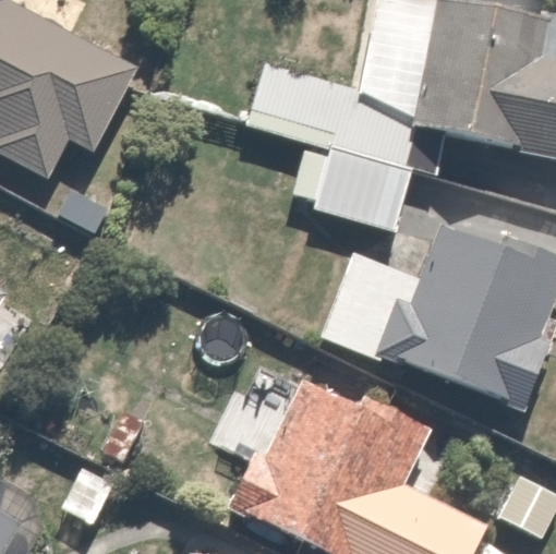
[(0,0),(0,152),(48,178),(69,139),(95,153),(131,83),(141,65),(14,0),(0,0)]
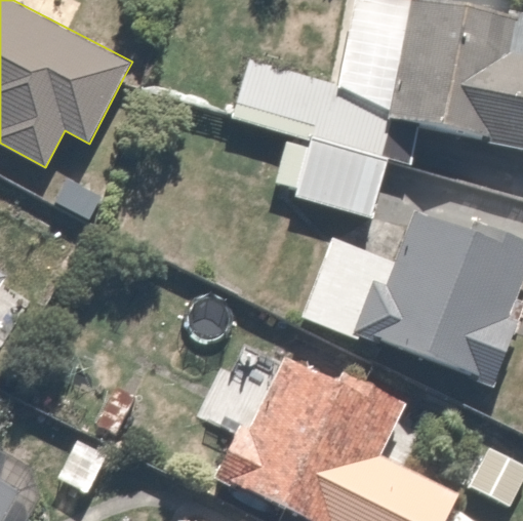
[(390,111),(410,0),(354,0),(338,84),(337,87),(390,111)]
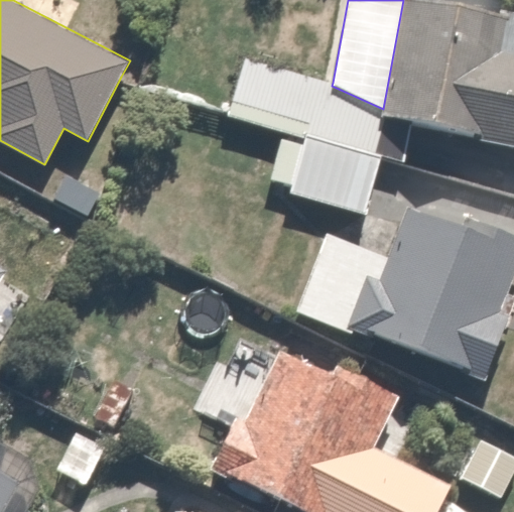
[(499,15),(420,0),(403,0),(383,109),(382,116),(387,117),(472,132),(471,139),(513,146),(513,12),(500,10),(499,15)]
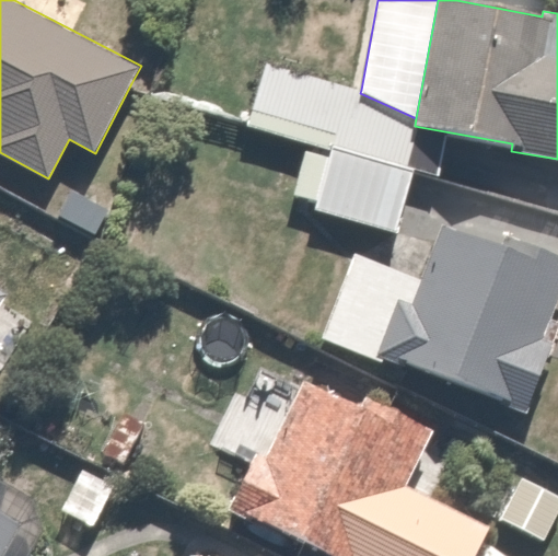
[(360,93),(361,90),(267,61),(250,119),(311,137),(415,168),(420,127),(415,126),(416,118),(360,93)]
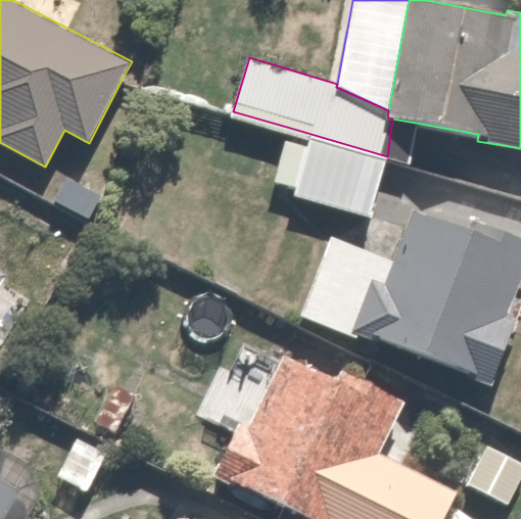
[(387,156),(290,128),(275,181),(297,186),(294,195),(371,217),(387,156)]
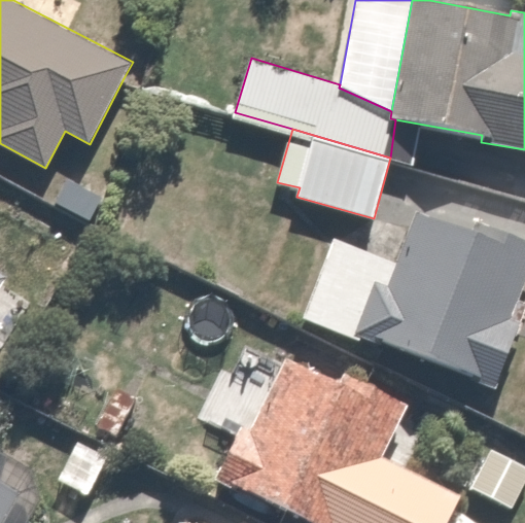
[(521,321),(513,318),(524,285),(524,239),(476,221),(471,233),(416,211),(396,260),(333,237),(302,319),(360,341),(362,335),(496,385),(521,321)]
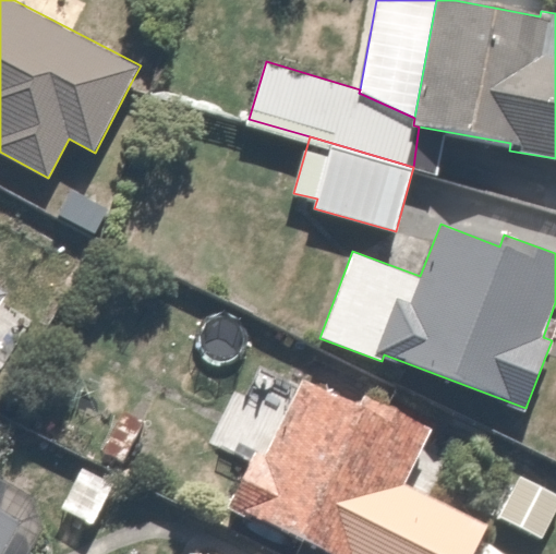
[(402,484),(430,428),(365,396),(360,408),(303,381),(266,456),(256,452),(230,507),(328,553),(474,553),(488,526),(402,484)]
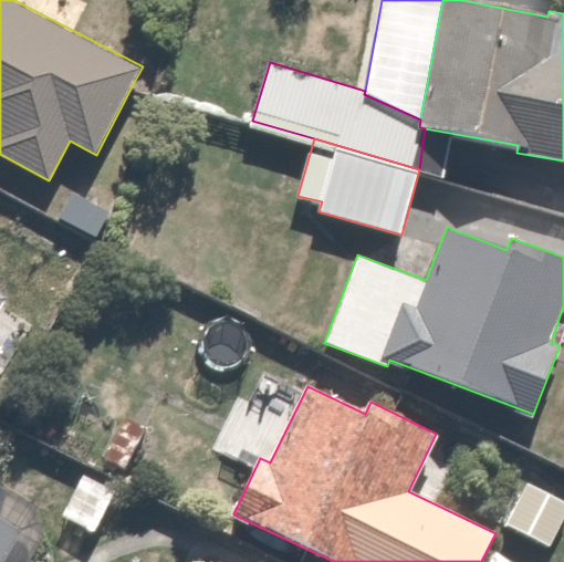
[(563,501),(526,482),(505,523),(551,545),(563,519),(563,501)]
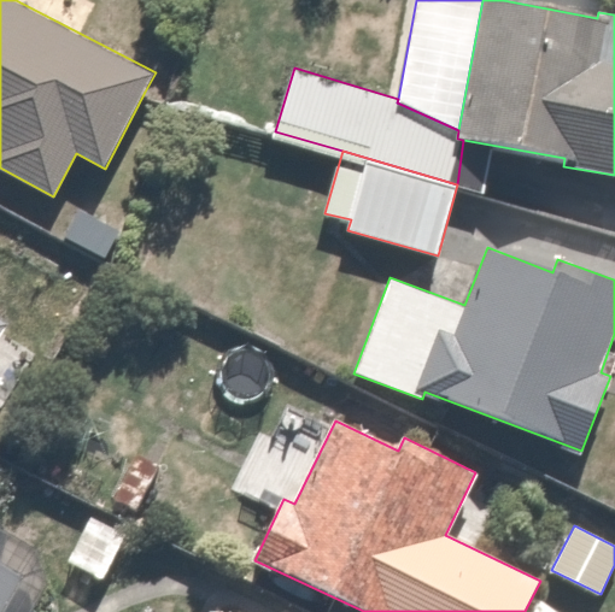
[(0,560),(0,611),(3,611),(25,575),(0,560)]
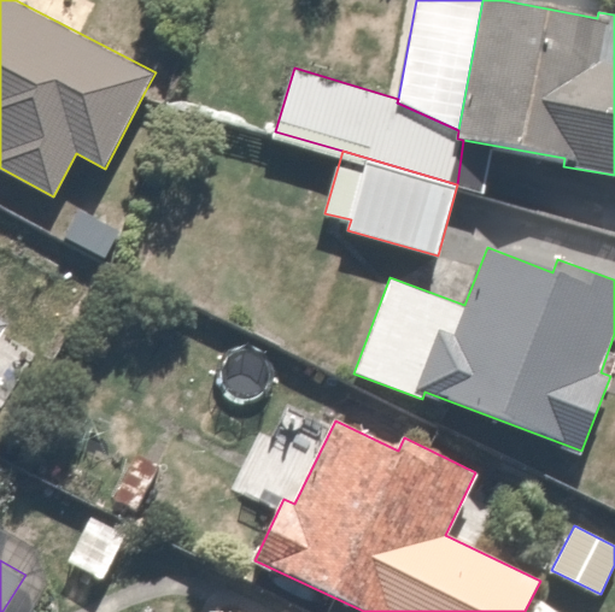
All buildings are outlined.
